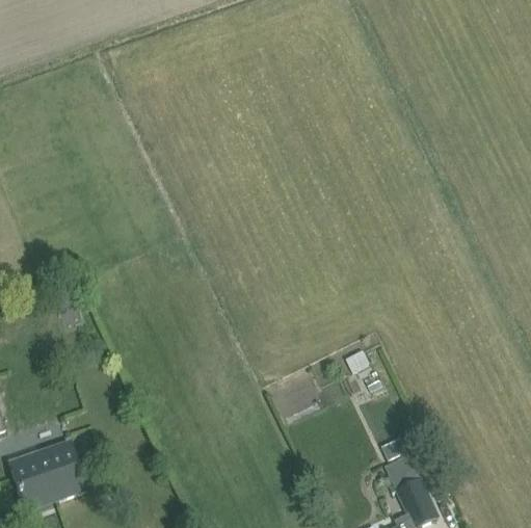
[(363,348),(344,358),(351,371),(369,362),(363,348)]
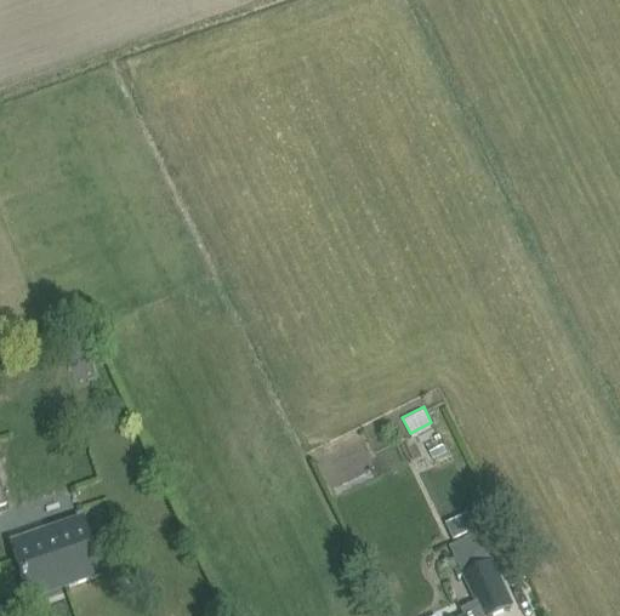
[(101,571),(96,557),(81,515),(46,528),(47,534),(13,546),(22,571),(21,572),(22,577),(24,576),(28,589),(63,577),(66,583),(101,571)]
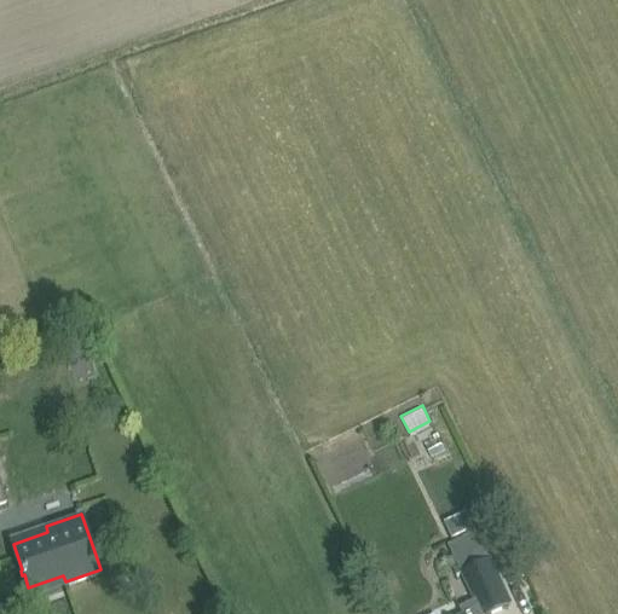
[(484,543),(456,556),(475,597),(483,613),(485,613),(512,602),(484,543)]
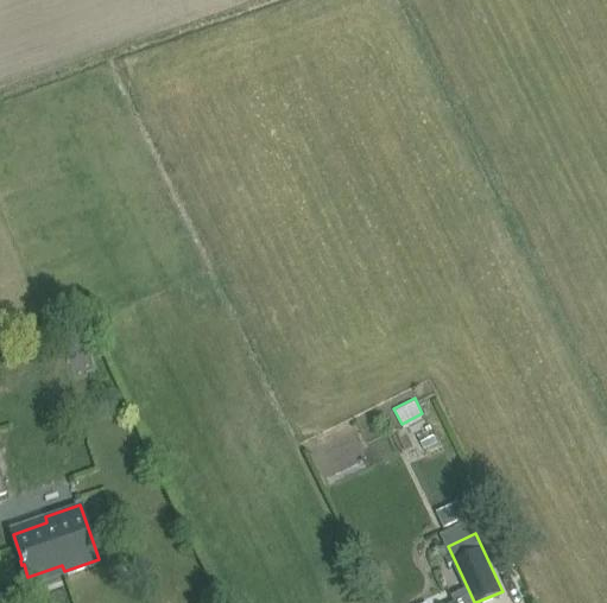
[(455,602),(450,602),(474,602),(467,586),(451,595),(455,602)]
